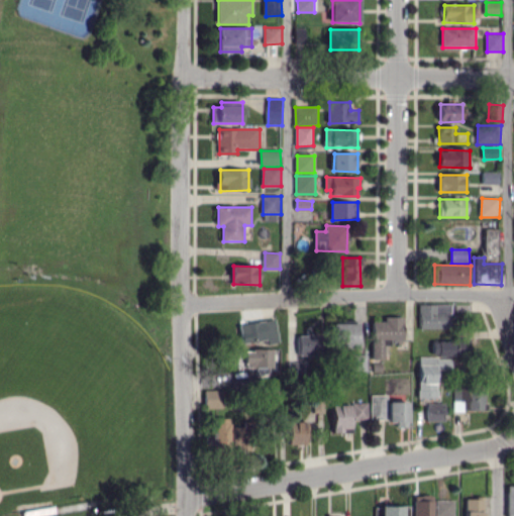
[(421,329),(451,329),(451,304),(421,305),(421,329)]
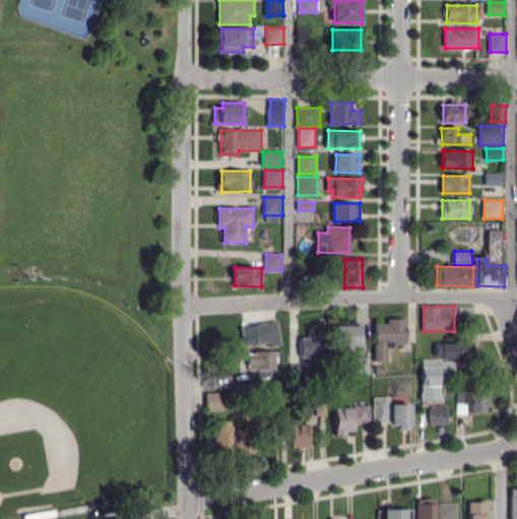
[(387,362),(388,345),(406,345),(406,320),(387,319),(387,324),(376,323),(375,362),(387,362)]
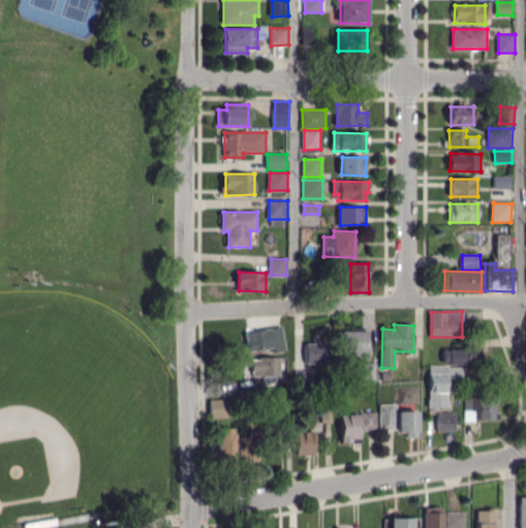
[(249,351),(274,348),(275,352),(286,350),(283,328),(246,332),(249,351)]
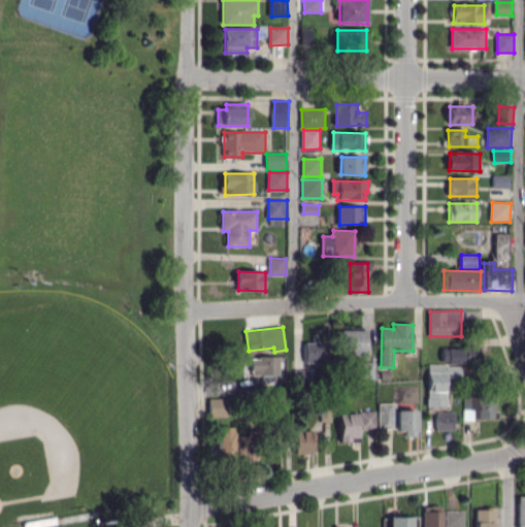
[(366,330),(342,330),(341,355),(366,355),(366,330)]
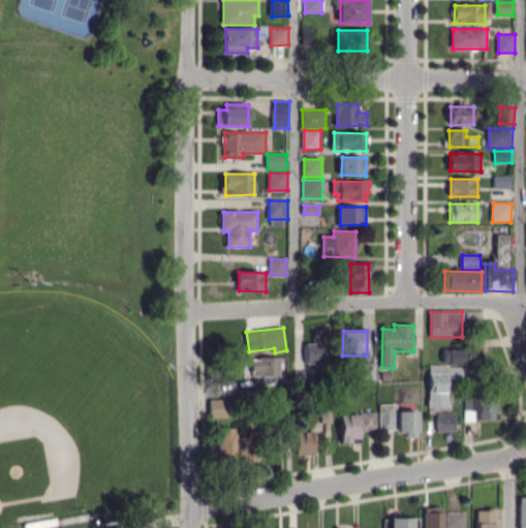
[(307,343),(307,364),(330,364),(329,343),(307,343)]
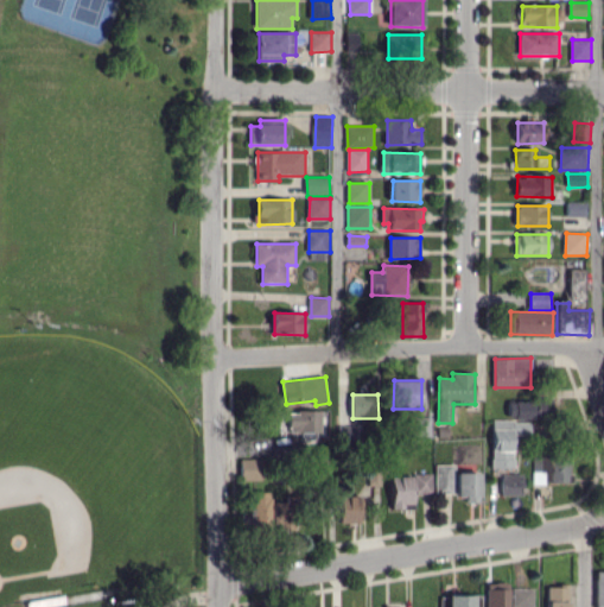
[(509,418),(553,419),(553,400),(510,399),(509,418)]
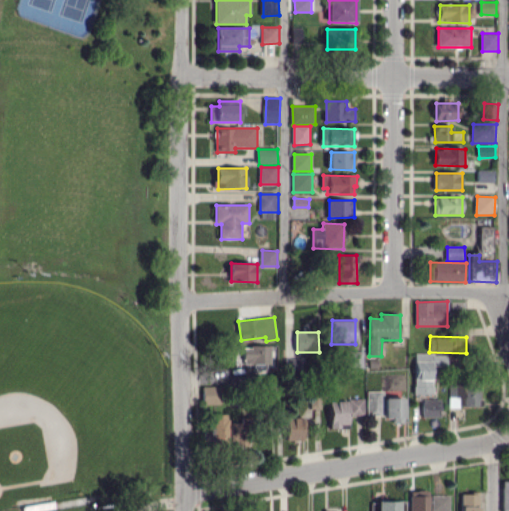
[(245,347),(244,364),(271,364),(271,347),(245,347)]
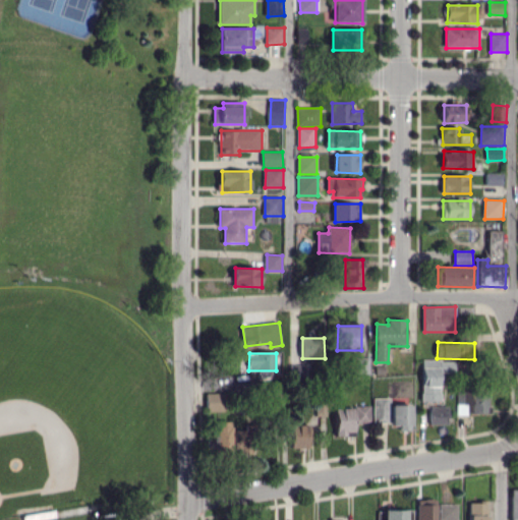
[(371,373),(371,358),(355,358),(356,374),(371,373)]
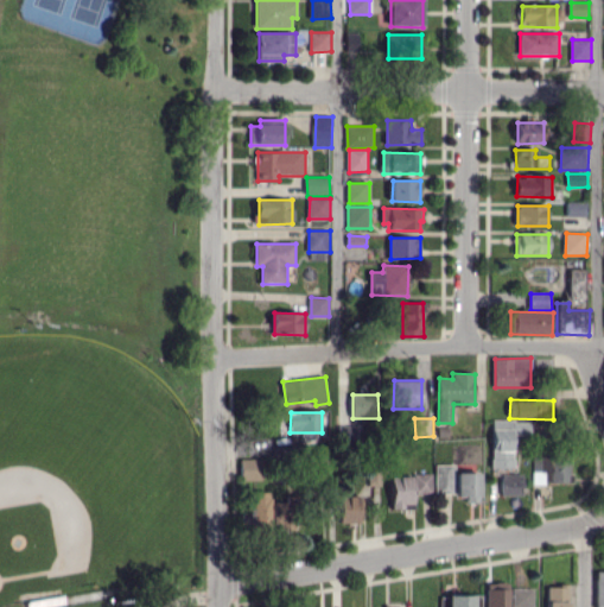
[(494,468),(514,469),(514,436),(532,436),(533,422),(494,421),(494,468)]
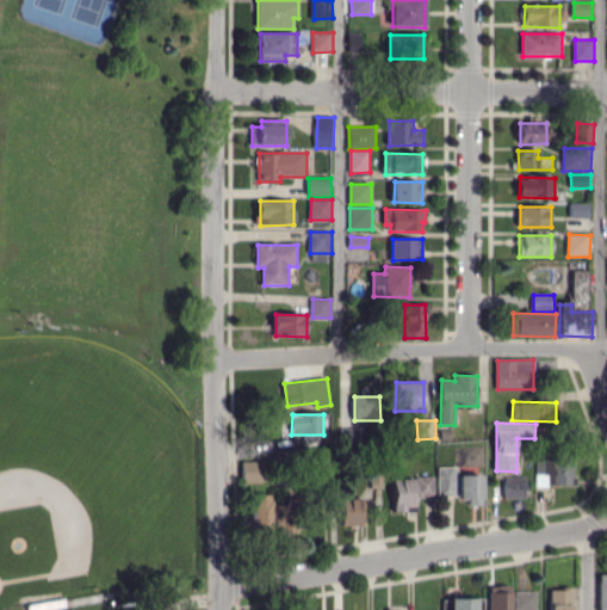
[(363,429),(342,430),(342,444),(364,444),(363,429)]
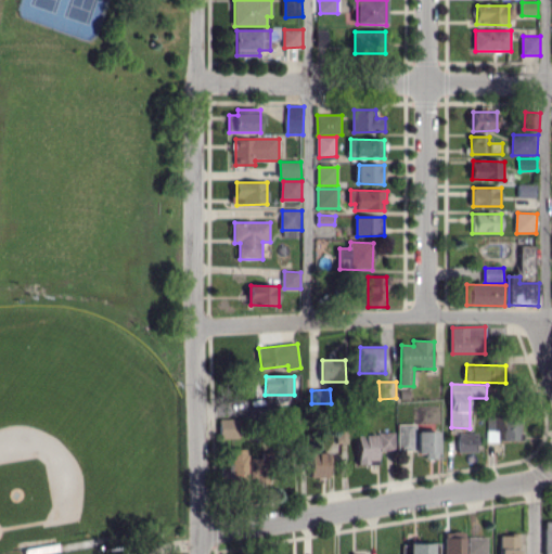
[(488,441),(523,441),(523,417),(489,417),(488,441)]
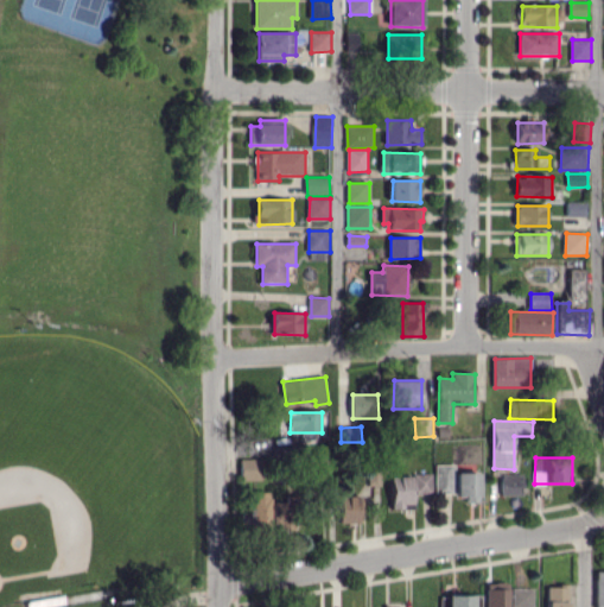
[(242,481),(266,481),(266,460),(242,460),(242,481)]
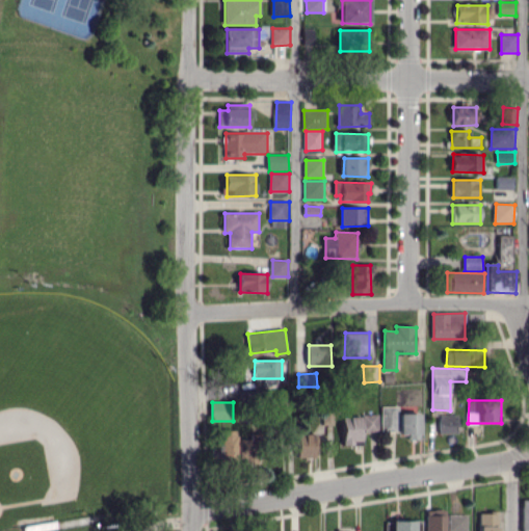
[(382,407),(384,433),(410,433),(410,440),(421,440),(421,414),(400,414),(400,406),(382,407)]
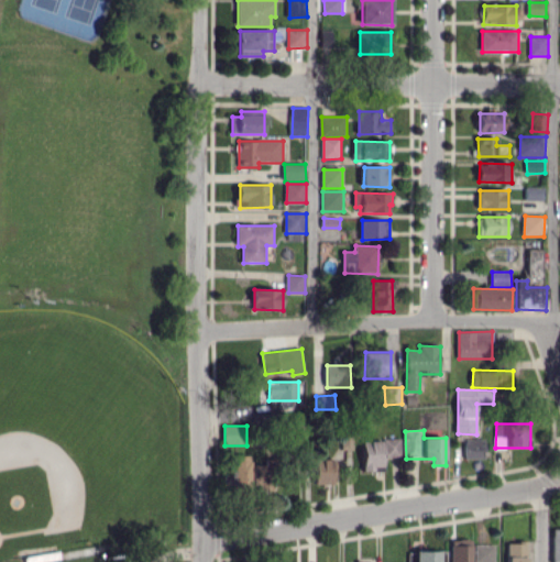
[(364,472),(385,472),(385,458),(403,458),(402,440),(363,441),(364,472)]
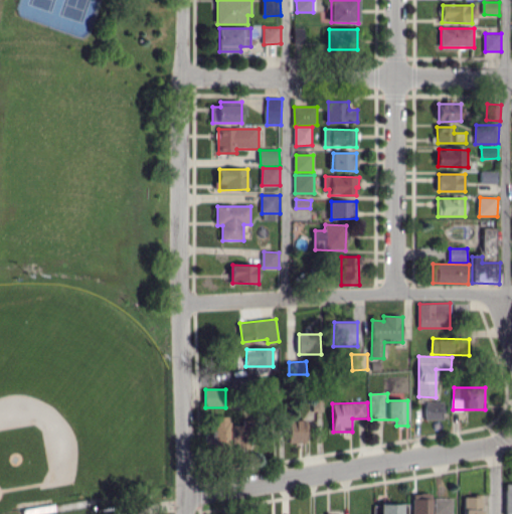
[(444,419),(444,402),(425,402),(427,419),(444,419)]
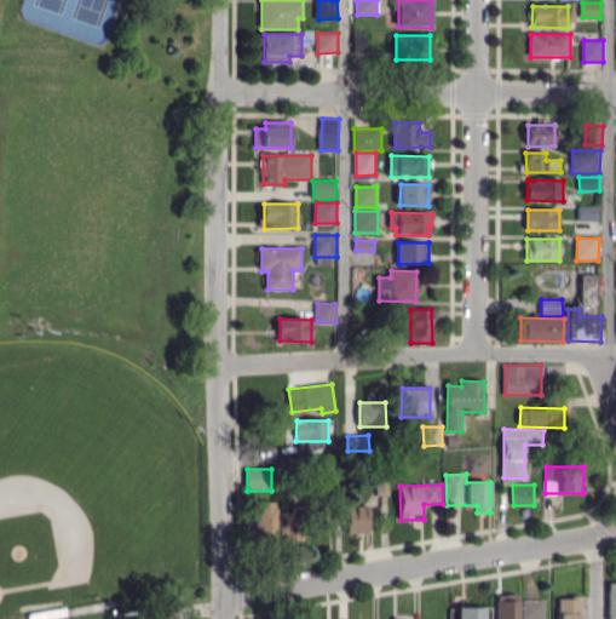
[(278,503),(258,502),(257,520),(249,520),(248,540),(277,540),(278,503)]
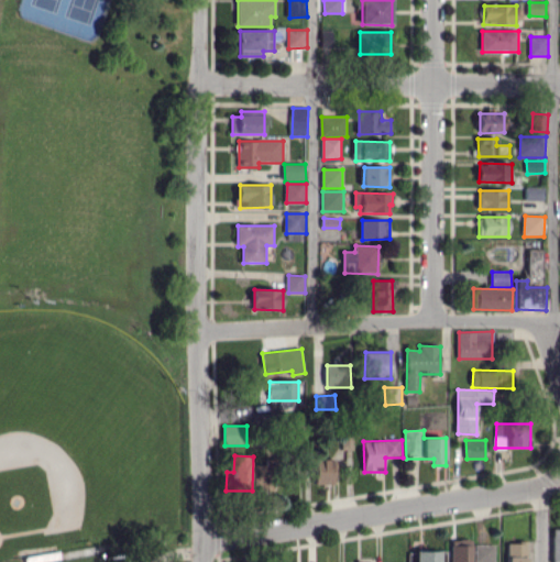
[(316,484),(335,485),(336,460),(317,460),(316,484)]
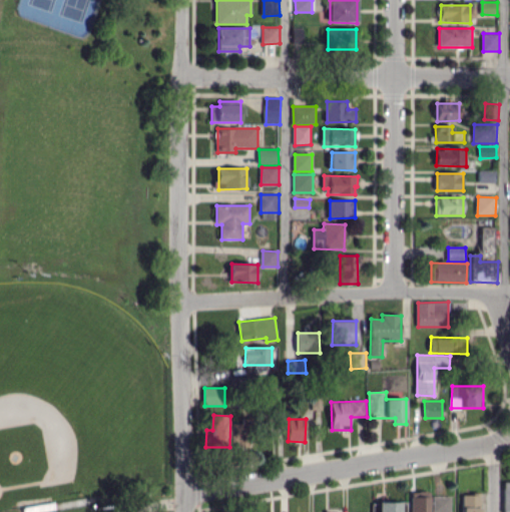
[(247,446),(247,424),(232,424),(232,446),(247,446)]
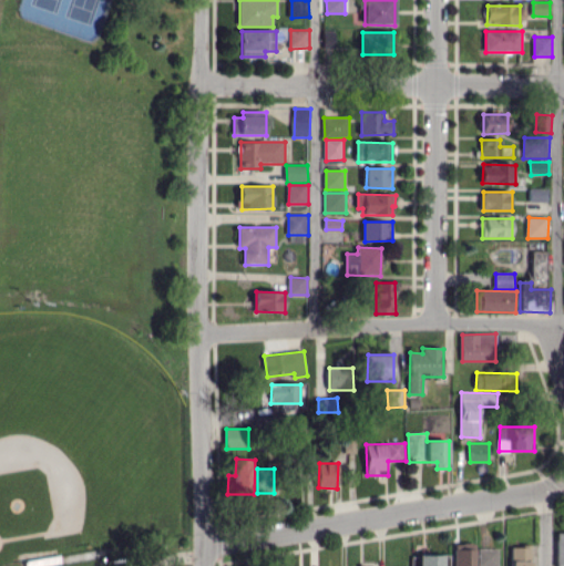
[(477,565),(478,544),(455,544),(454,565),(477,565)]
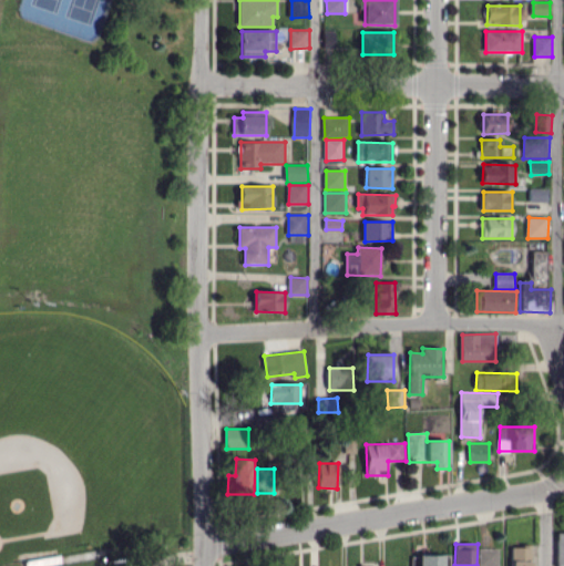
[(532,565),(533,547),(513,546),(513,565),(532,565)]
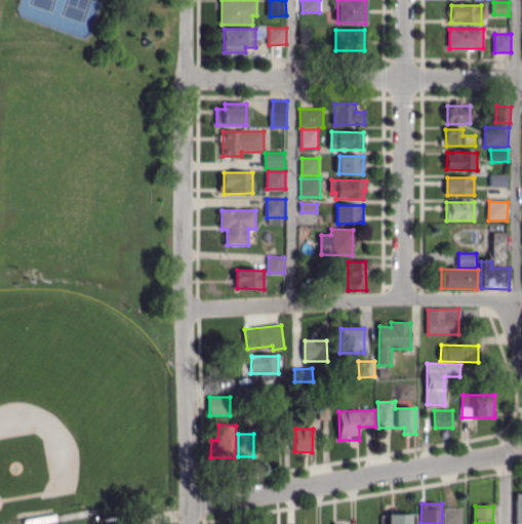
[(444,508),(444,523),(463,523),(464,509),(444,508)]
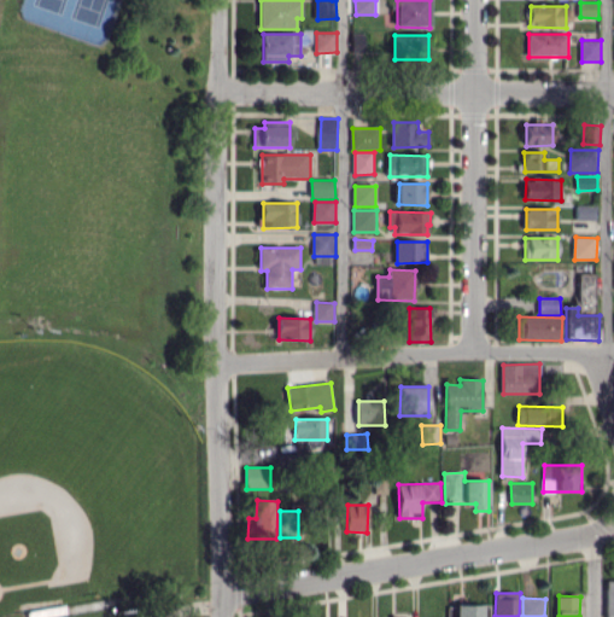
[(481,616),(483,605),(457,604),(456,616),(481,616)]
